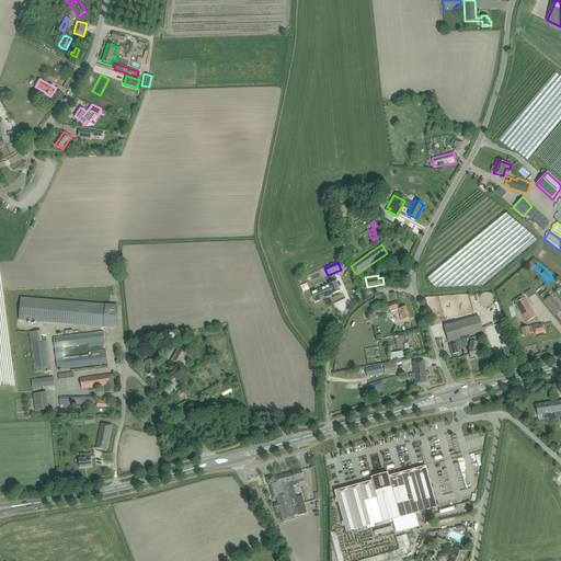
[(321,288),(311,293),(316,302),(333,294),(333,295),(340,292),(338,286),(336,282),(329,285),(321,288)]
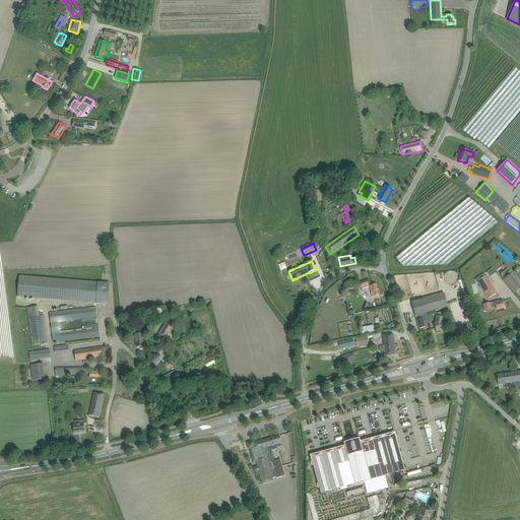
[(507,268),(500,274),(503,276),(510,271),(507,268)]
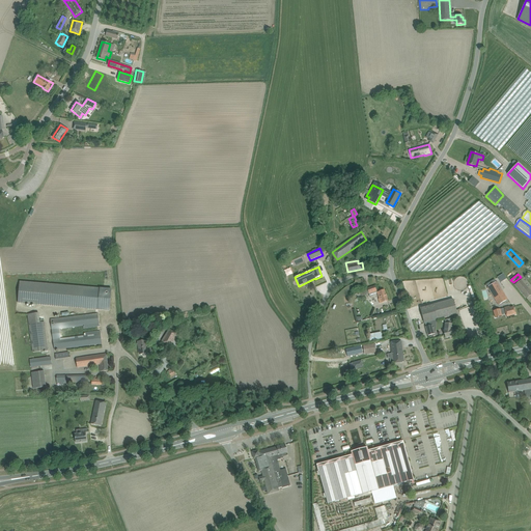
[(515,285),(523,295),(528,289),(521,280),(515,285)]
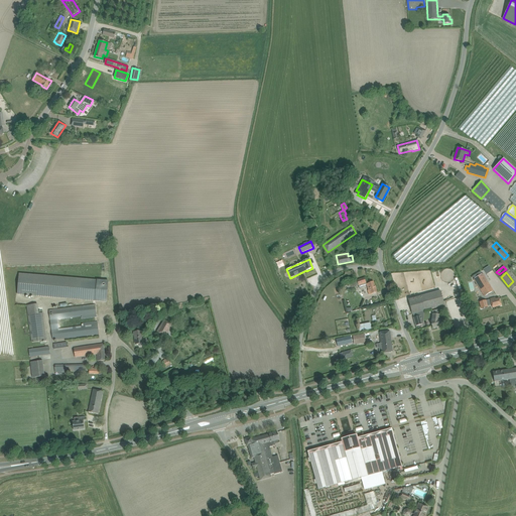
[(474,279),(485,296),(493,291),(483,273),(474,279)]
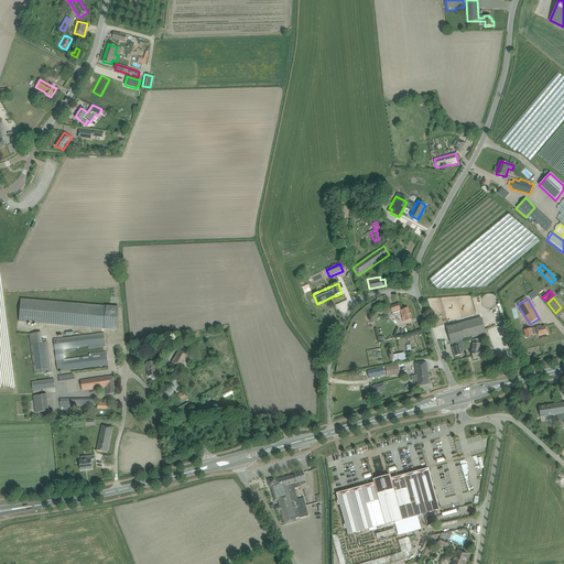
[(117,331),(118,307),(21,301),(20,323),(117,331)]
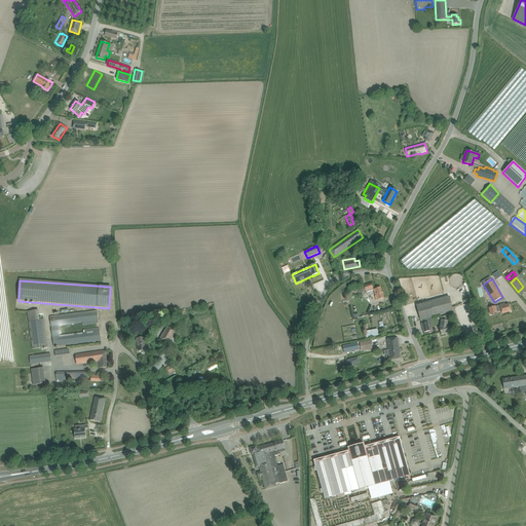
[(375,297),(376,301),(384,298),(380,288),(374,290),(371,284),(357,289),(359,293),(365,291),(366,293),(374,291),(376,296),(375,297)]
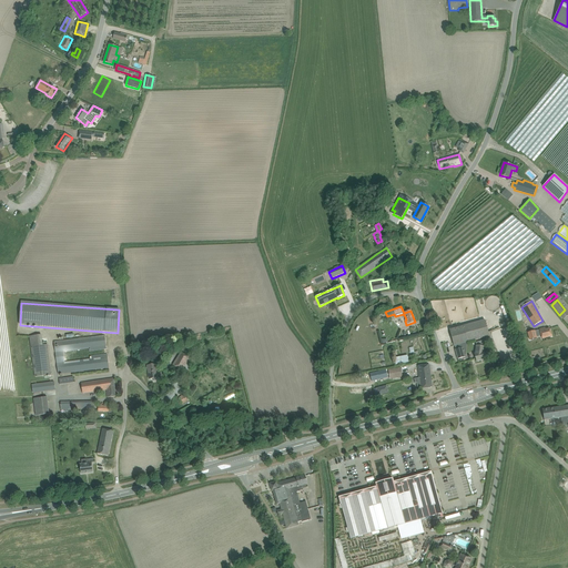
[(449,330),(454,346),(455,346),(467,343),(489,336),(485,321),(449,330)]
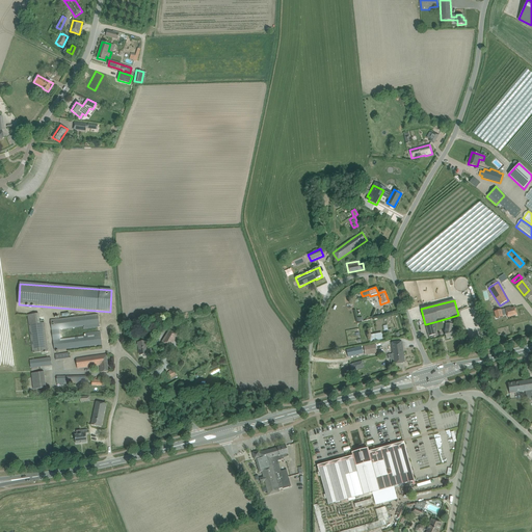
[(505,309),(508,318),(516,315),(514,308),(510,309),(510,308),(505,309)]
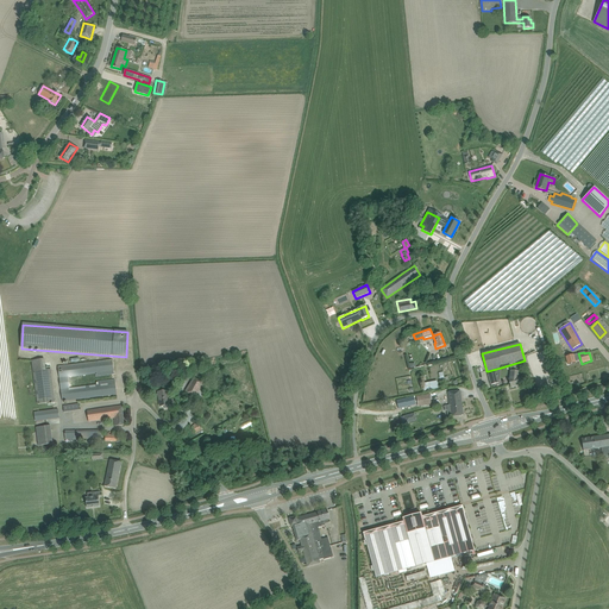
[(31,360),(37,405),(55,402),(51,370),(45,371),(44,359),(31,360)]
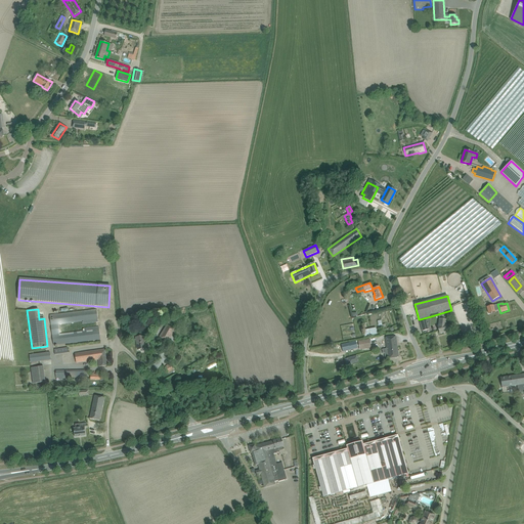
[(82,324),(98,322),(96,310),(49,315),(53,345),(99,340),(100,340),(99,330),(97,330),(96,326),(82,329),(83,332),(59,335),(58,324),(82,321),(82,324)]
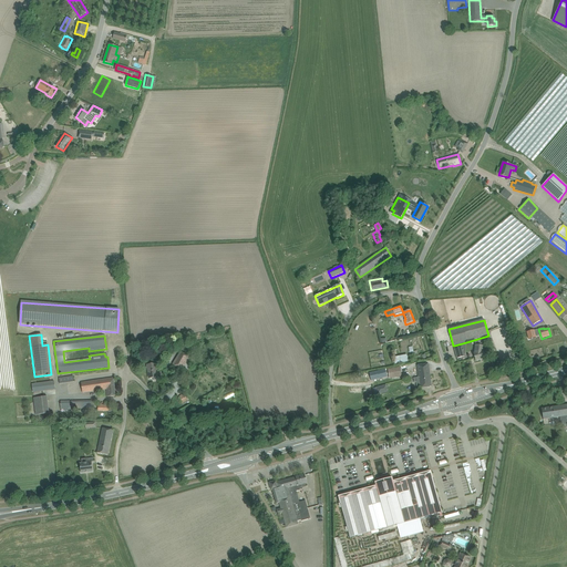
[(483,351),(483,347),(481,346),(481,343),(485,342),(486,339),(476,342),(475,353),(473,353),(475,361),(485,359),(483,351)]
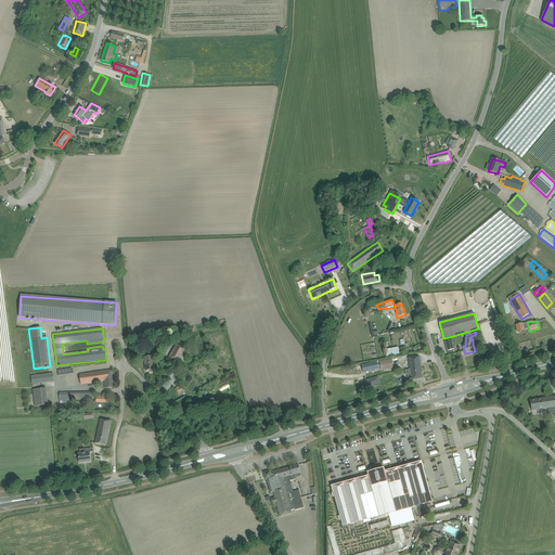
[(454,349),(453,344),(453,343),(452,340),(455,339),(456,335),(444,338),(446,341),(444,341),(447,350),(447,351),(454,349)]
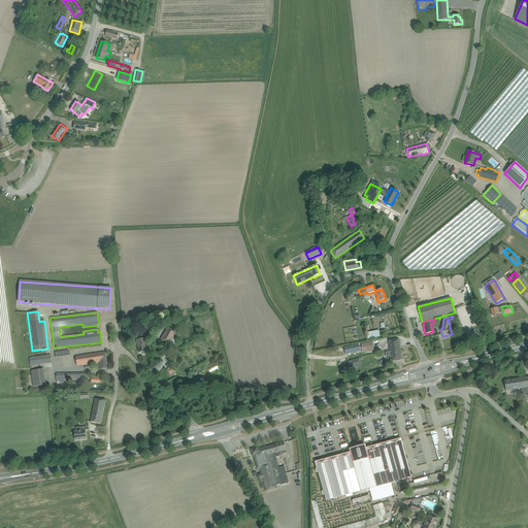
[(161,339),(169,344),(177,332),(169,327),(161,339)]
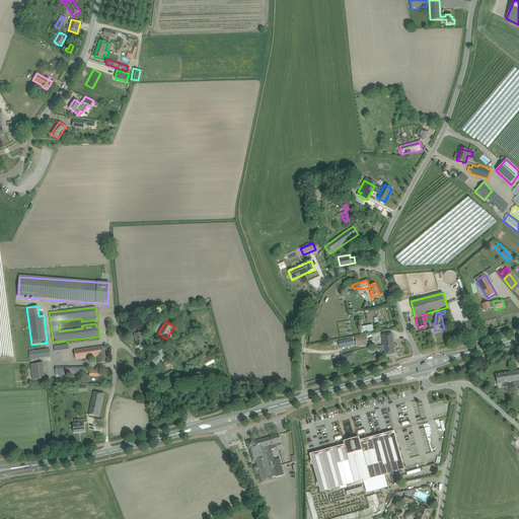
[(145,345),(143,332),(135,335),(137,347),(145,345)]
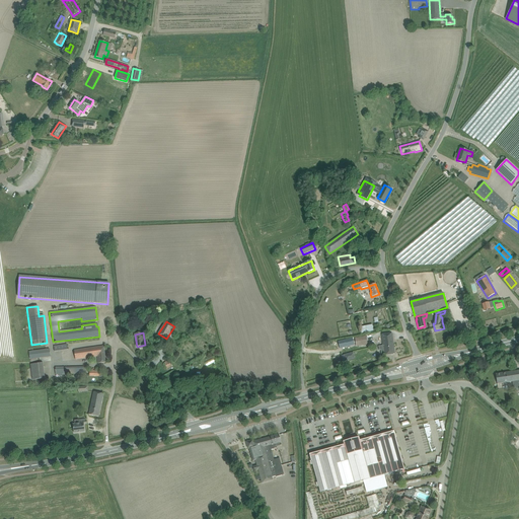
[(378,346),(379,351),(383,350),(384,356),(394,354),(392,334),(381,335),(382,346),(378,346)]
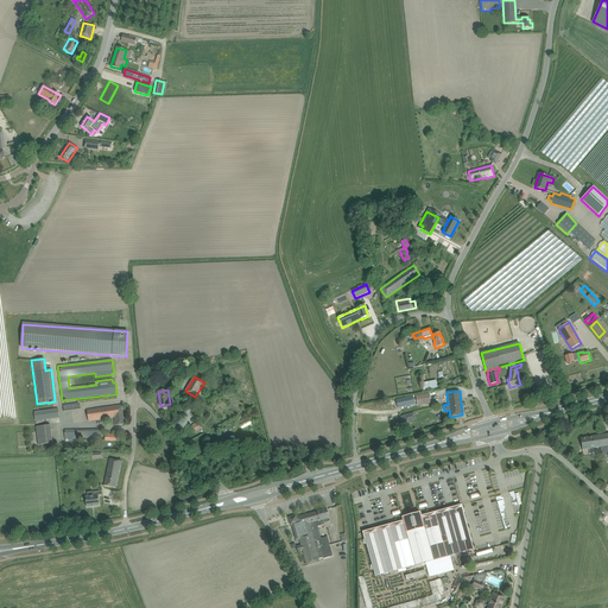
[(413,397),(415,406),(431,404),(430,394),(413,397)]
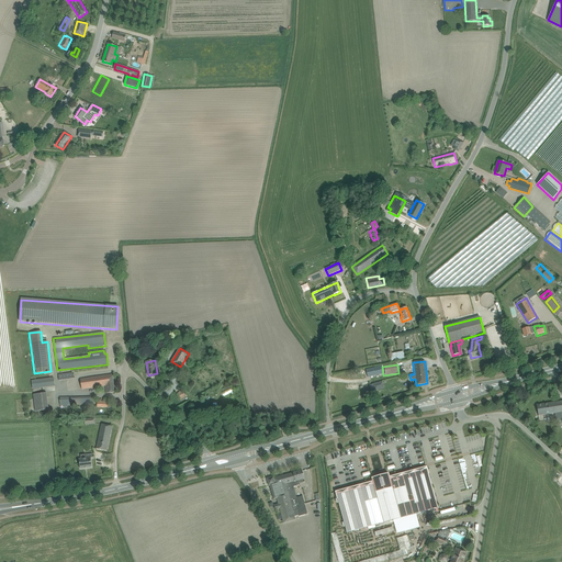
[(80,380),(81,390),(105,385),(107,393),(114,393),(113,374),(80,380)]
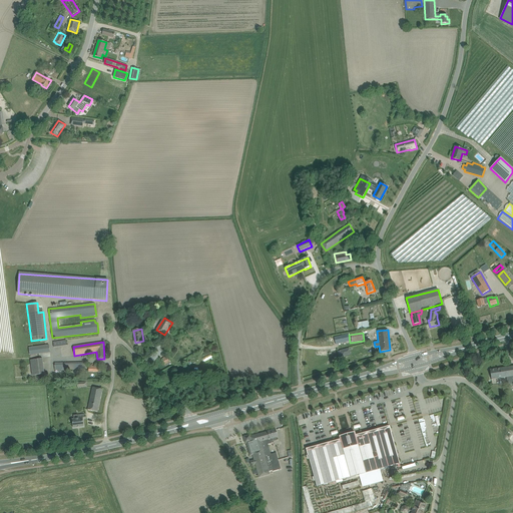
[(29,348),(30,355),(50,353),(49,345),(29,348)]
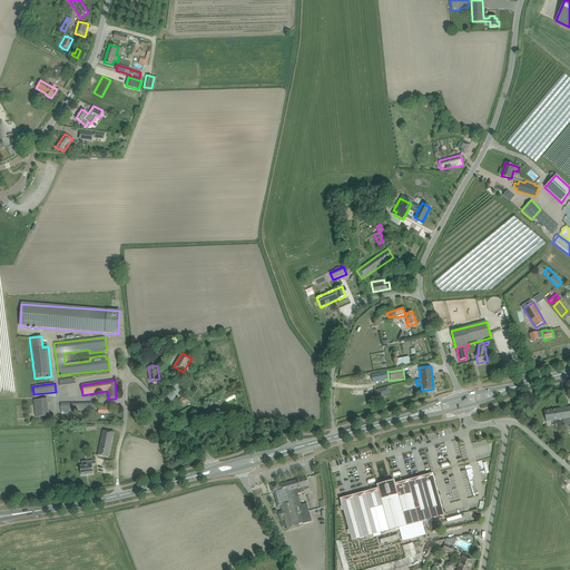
[(387,387),(379,390),(380,396),(390,394),(387,387)]
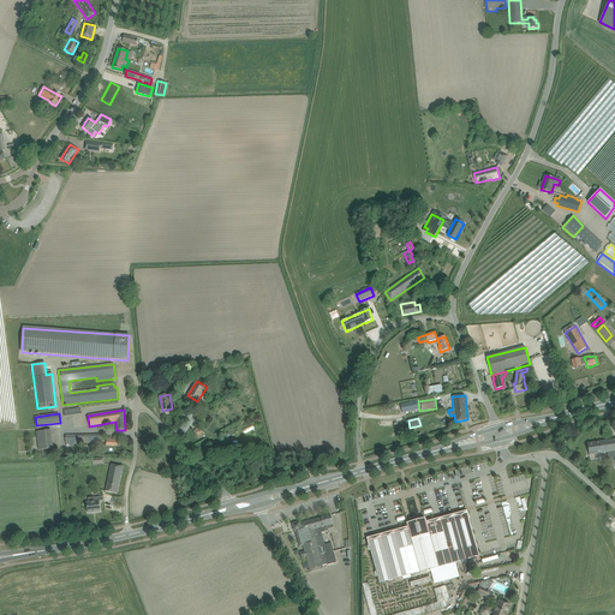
[(434,421),(434,423),(428,424),(430,433),(446,428),(442,418),(434,421)]
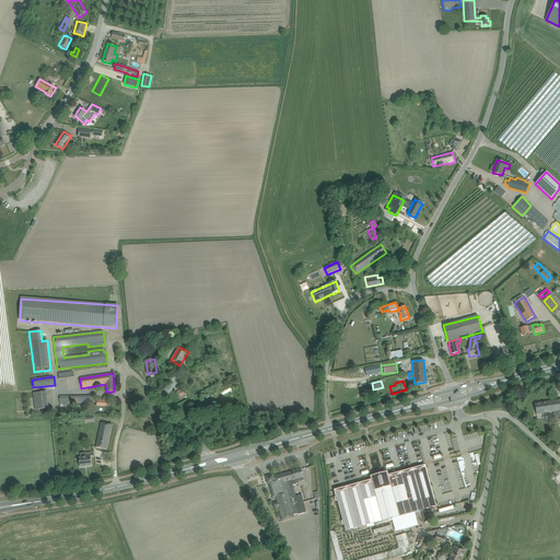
[(176,393),(179,398),(185,395),(182,388),(176,393)]
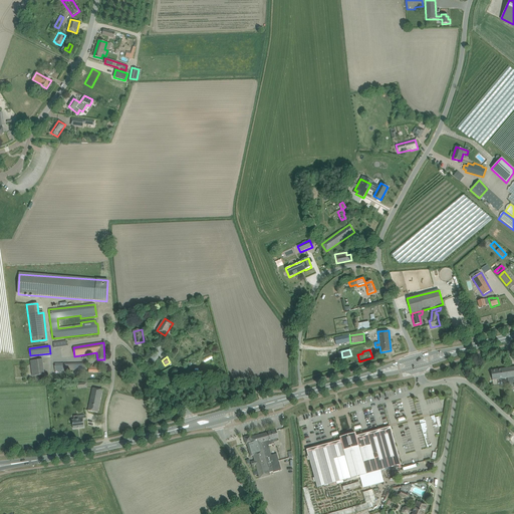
[(30,361),(32,376),(44,374),(42,359),(30,361)]
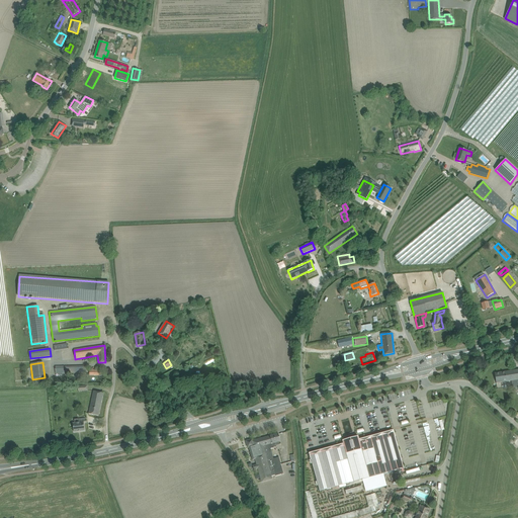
[(56,367),(56,374),(59,373),(59,375),(62,375),(62,373),(84,373),(84,366),(56,367)]
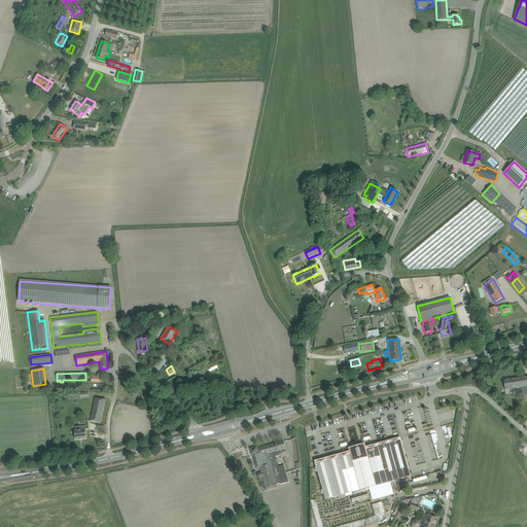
[(526,394),(526,393),(526,392),(526,376),(503,380),(504,390),(520,388),(522,397),(526,396),(526,394)]
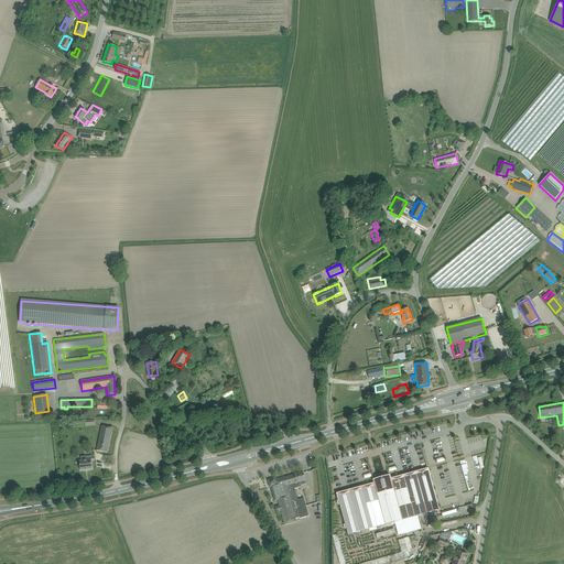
[(101,425),(96,451),(107,453),(112,427),(101,425)]
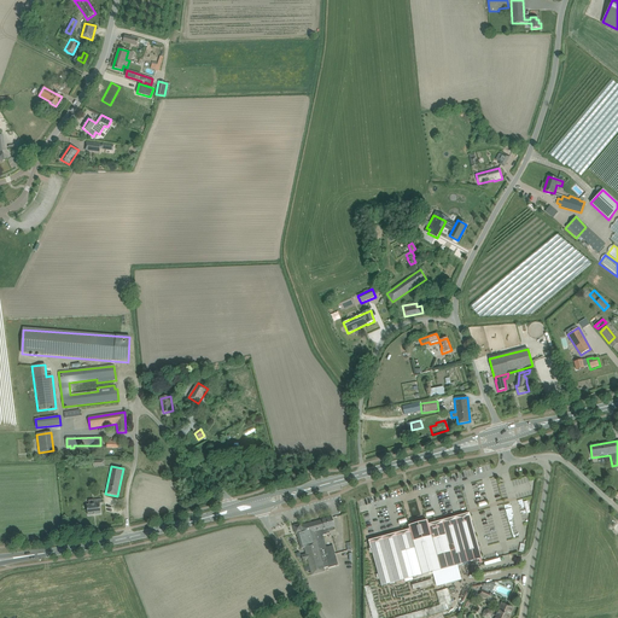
[(88,516),(100,514),(99,505),(104,503),(104,501),(100,501),(99,500),(88,501),(89,505),(87,506),(88,516)]
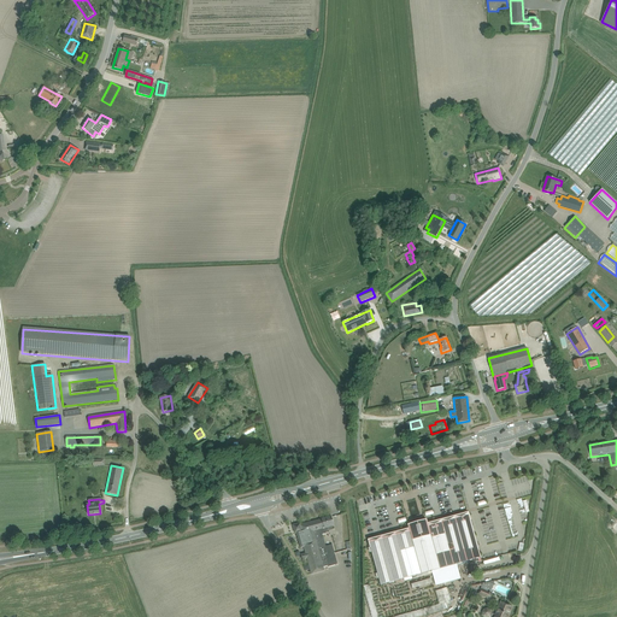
[(409,529),(369,540),(381,586),(465,563),(463,554),(476,551),(465,513),(428,524),(428,523),(422,524),(413,527),(409,528),(409,529)]
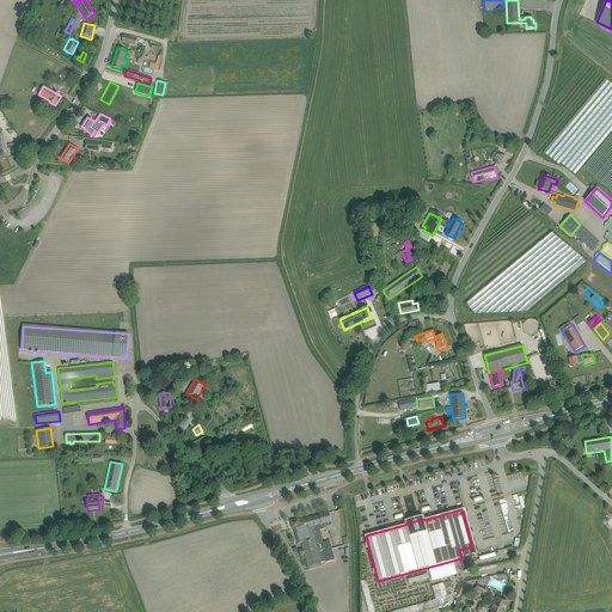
[(299,526),(294,527),(299,544),(301,543),(304,549),(301,550),(300,551),(300,552),(300,556),(305,555),(310,569),(314,568),(322,567),(320,563),(325,562),(325,563),(335,560),(330,540),(323,542),(319,531),(326,528),(326,527),(331,525),(331,521),(329,513),(319,515),(298,521),(299,526)]
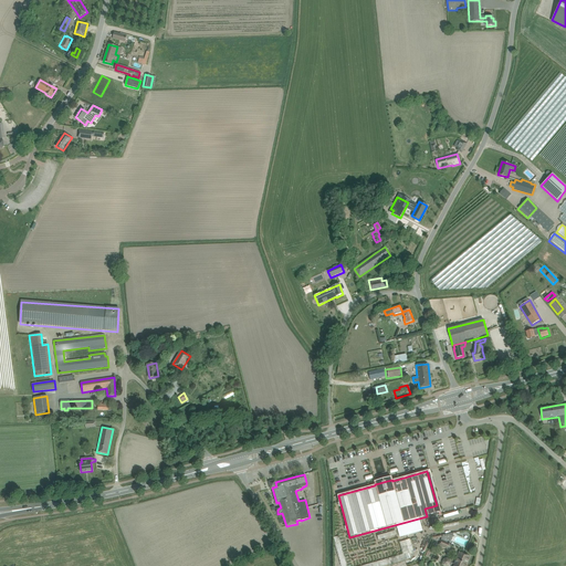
[(438,545),(450,549),(452,544),(440,540),(438,545)]
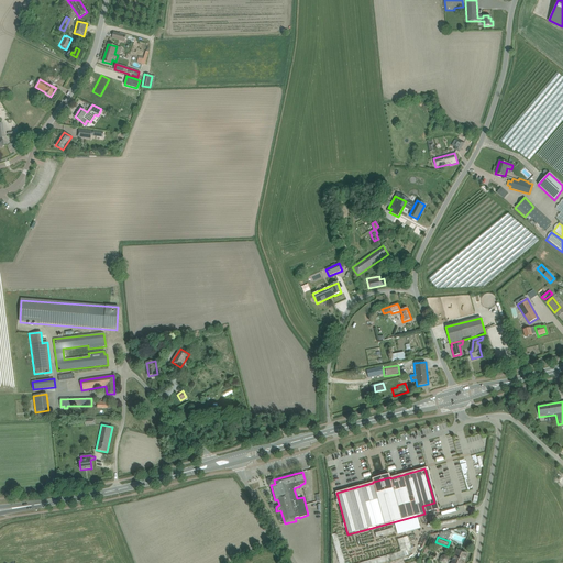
[(463,562),(467,554),(457,550),(452,561),(449,560),(449,559),(446,555),(444,554),(441,555),(439,559),(441,562),(442,562),(446,562),(449,562),(463,562)]
